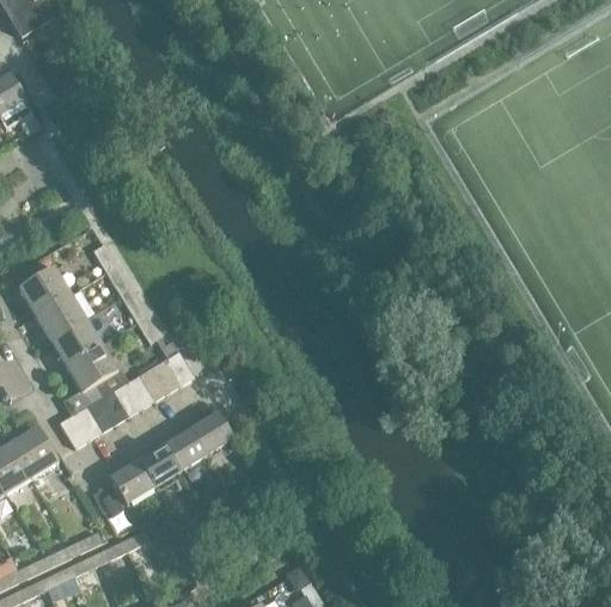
[(0,0),(0,1),(22,38),(53,19),(41,0),(0,0)]
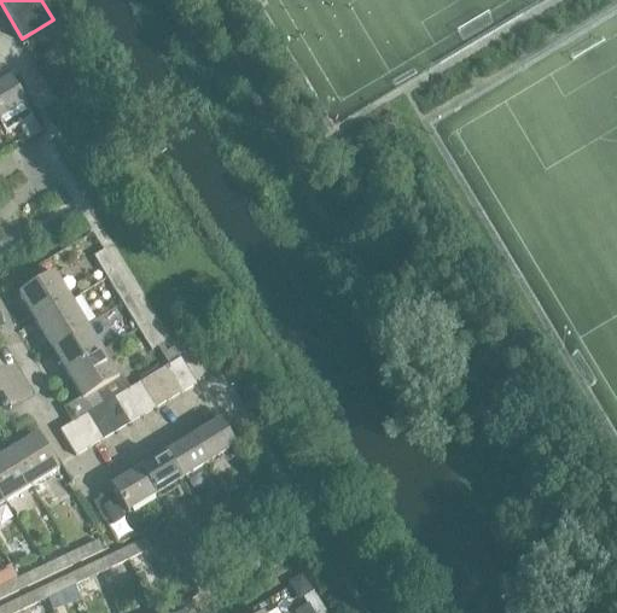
[(42,129),(27,104),(10,77),(0,82),(0,121),(6,132),(19,123),(29,138),(42,129)]
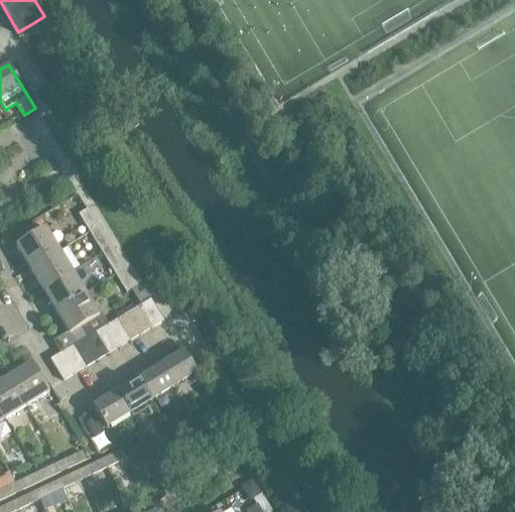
[(99,225),(88,206),(79,212),(91,230),(99,225)]
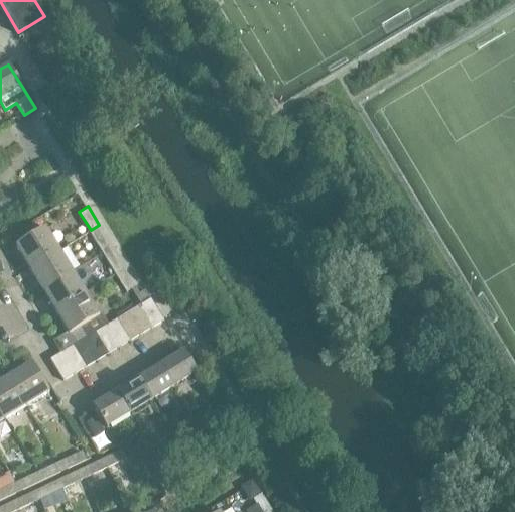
[(110,243),(99,225),(91,230),(101,248),(110,243)]
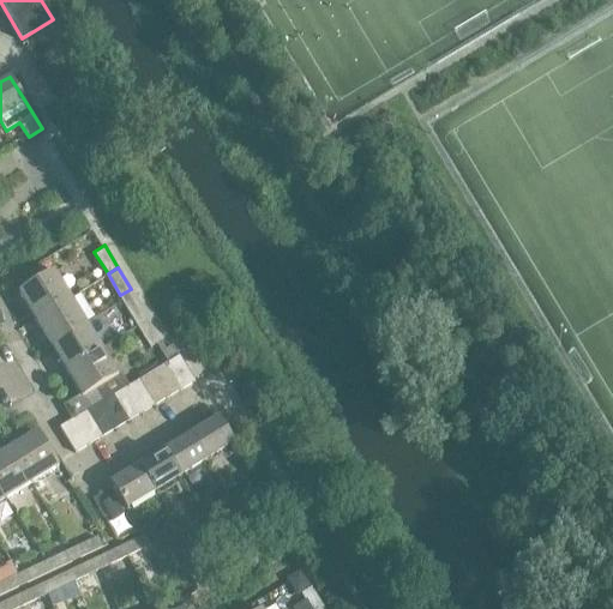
[(20,290),(36,317),(71,295),(55,270),(20,290)]
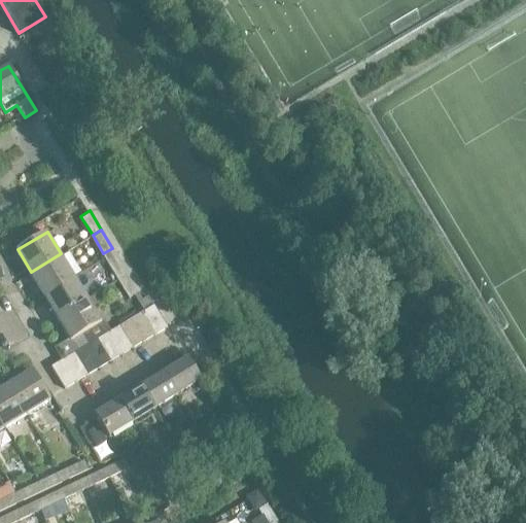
[(31,272),(44,293),(74,276),(61,253),(31,272)]
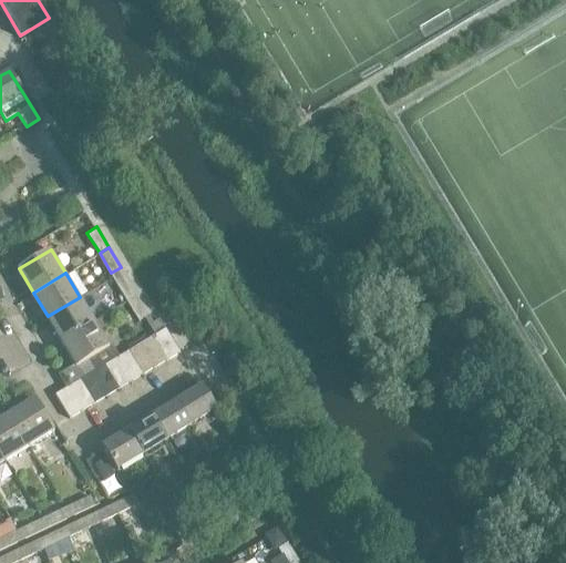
[(125,274),(116,280),(127,299),(137,294),(125,274)]
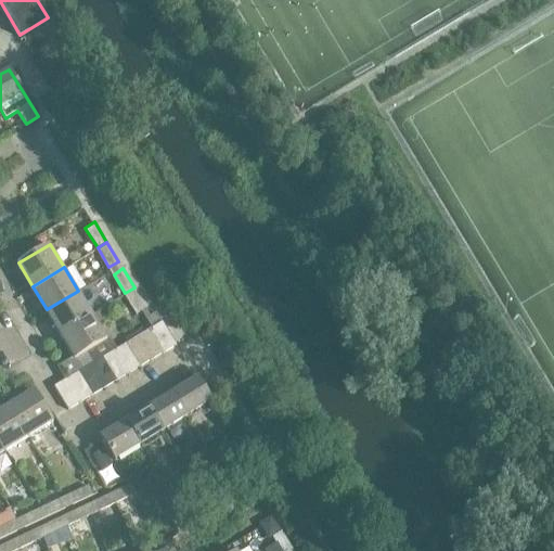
[(145,306),(134,287),(125,293),(137,311),(145,306)]
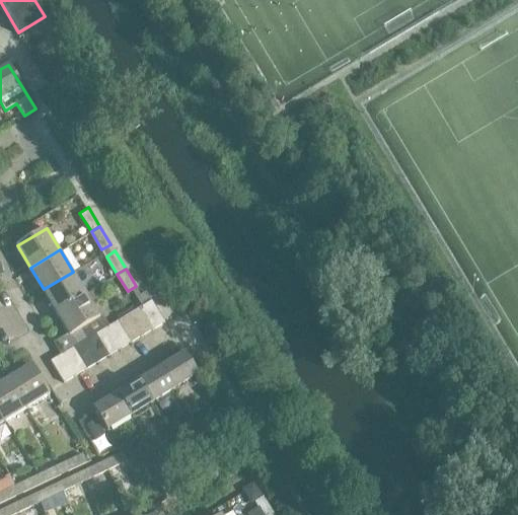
[(44,289),(57,310),(86,293),(73,272),(44,289)]
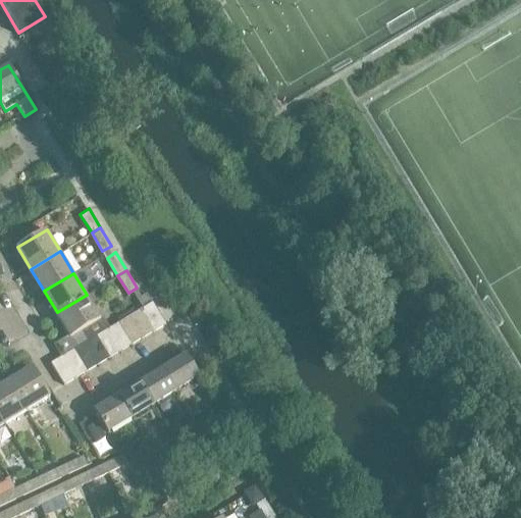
[(57,312),(70,334),(101,316),(87,295),(57,312)]
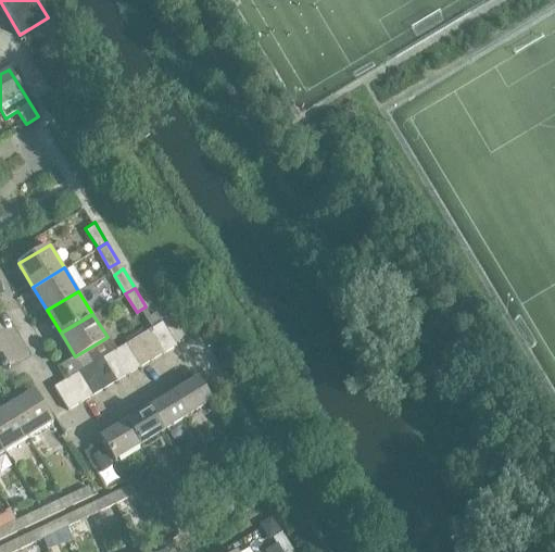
[(163,321),(151,328),(165,351),(177,343),(163,321)]
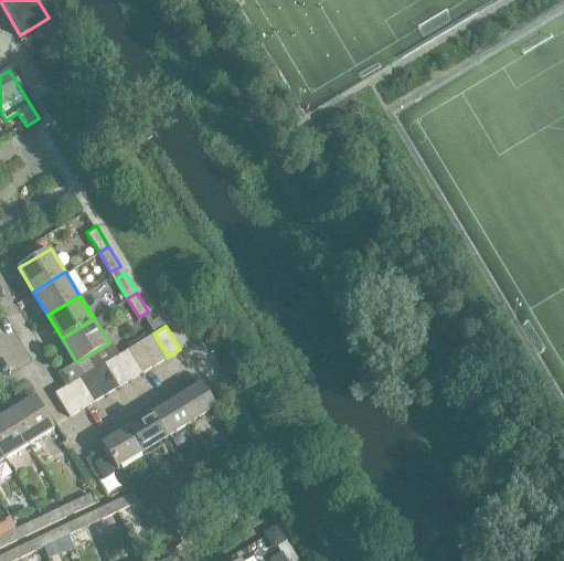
[(153,334),(141,340),(156,363),(168,357),(153,334)]
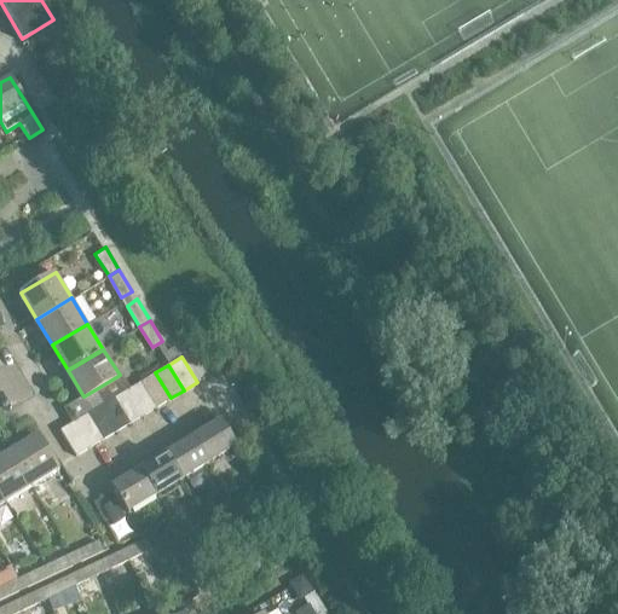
[(171,398),(155,372),(142,381),(157,406),(171,398)]
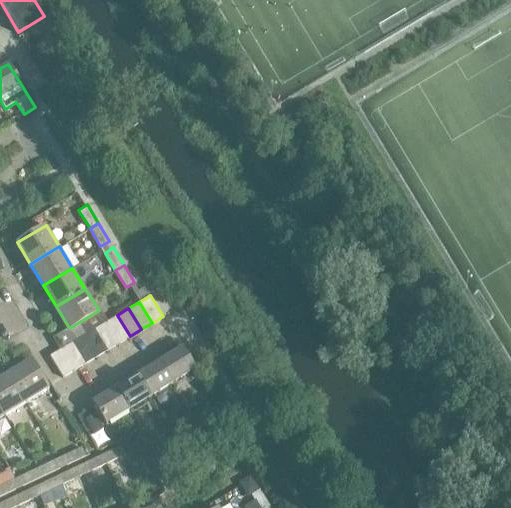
[(119,342),(130,336),(117,315),(106,321),(119,342)]
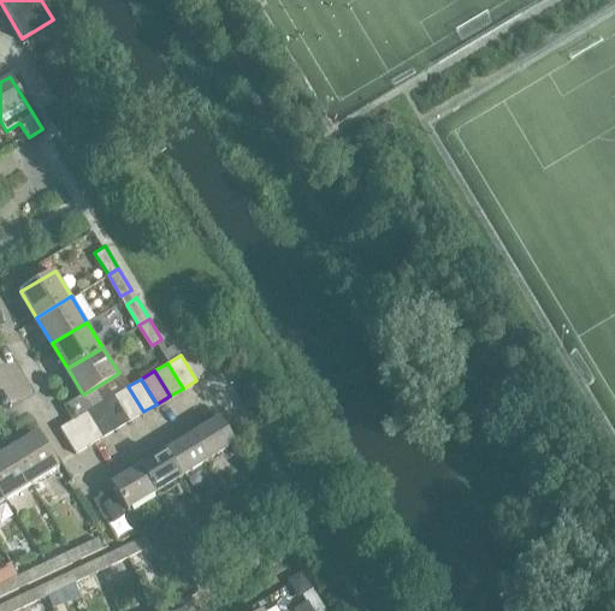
[(128,386),(114,393),(130,420),(143,411),(128,386)]
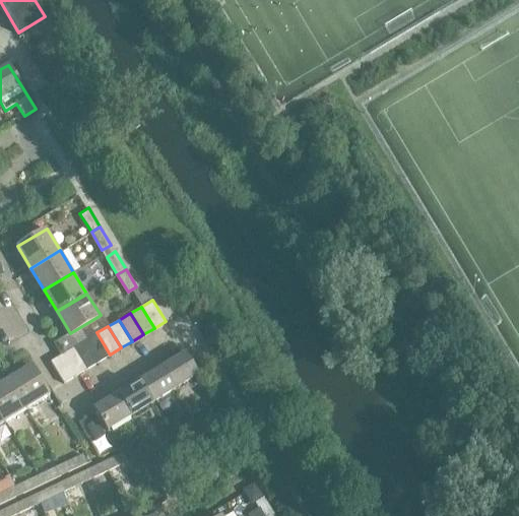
[(96,332),(85,339),(99,361),(110,355),(96,332)]
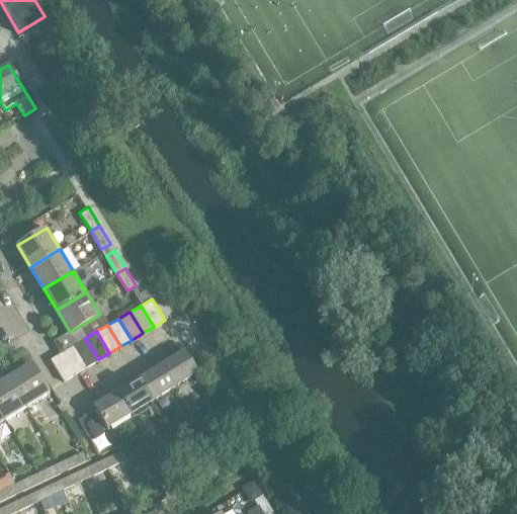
[(98,359),(85,338),(74,344),(87,366),(98,359)]
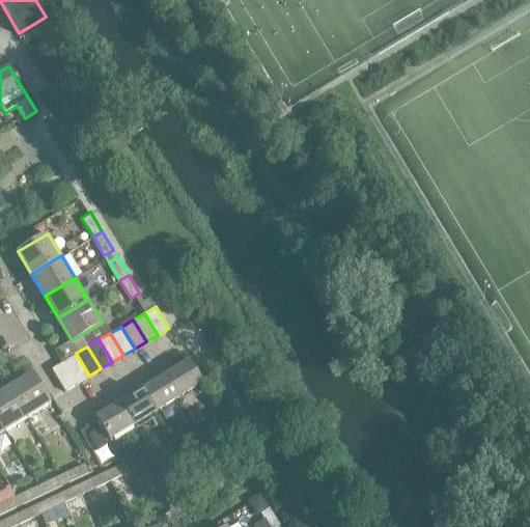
[(89,376),(76,353),(64,360),(78,382),(89,376)]
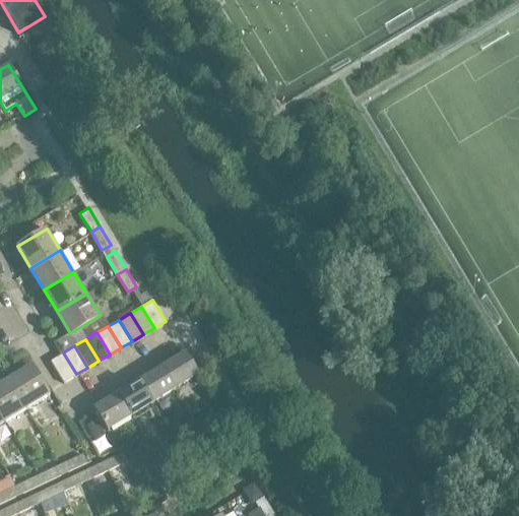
[(64,381),(76,374),(63,352),(61,353),(52,360),(64,381)]
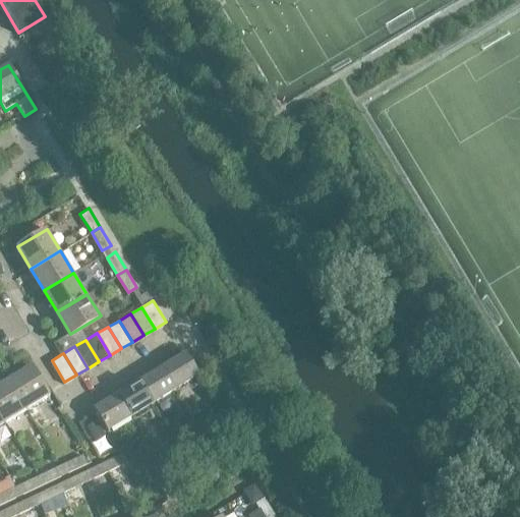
[(162,366),(176,390),(198,376),(185,353),(162,366)]
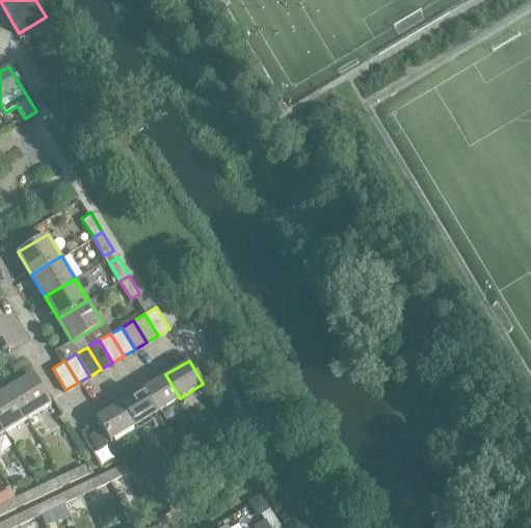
[(28,417),(51,403),(32,372),(9,386),(28,417)]
